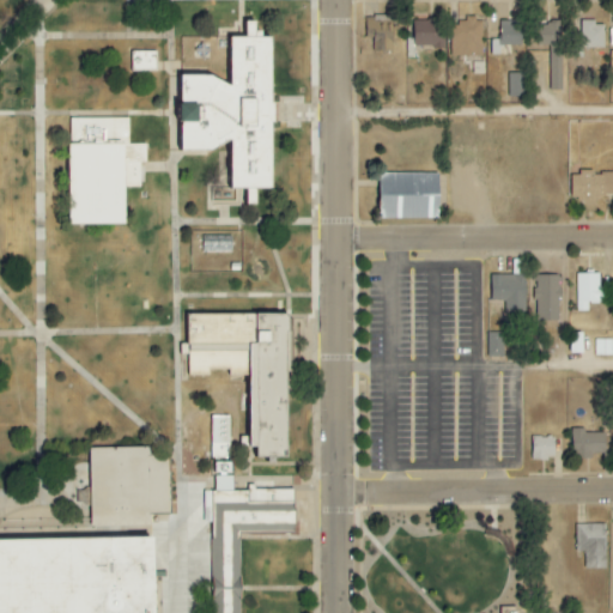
[(392,52),(392,17),(365,17),(365,38),(372,38),(372,52),(392,52)]
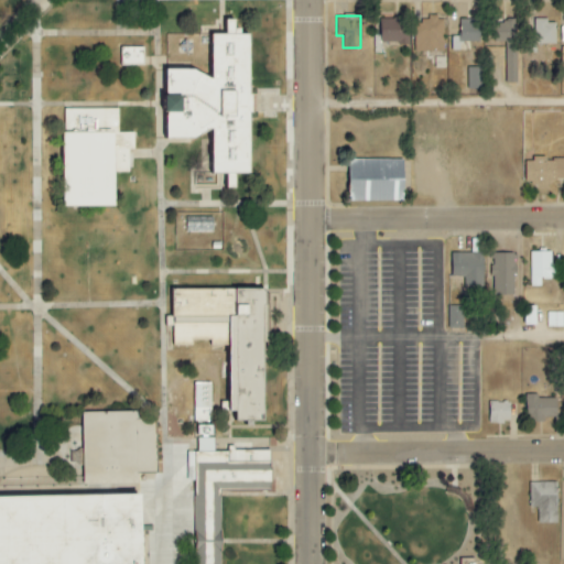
[(414,23),(414,53),(444,52),(443,17),(426,18),(427,22),(414,23)]
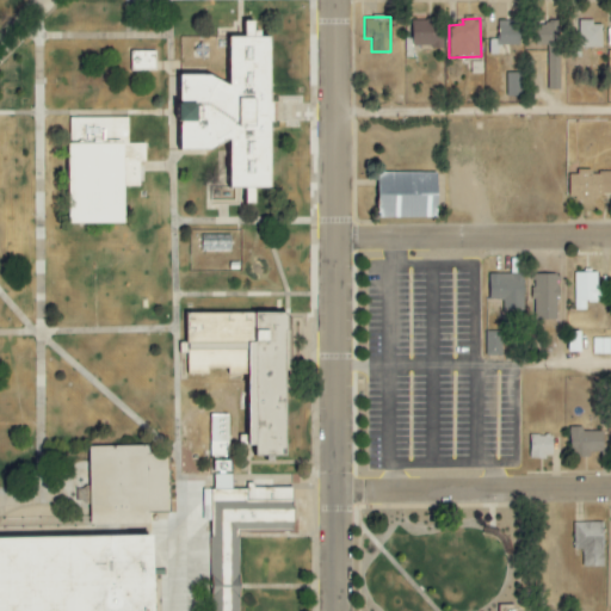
[(498,45),(518,45),(519,22),(498,20),(498,45)]
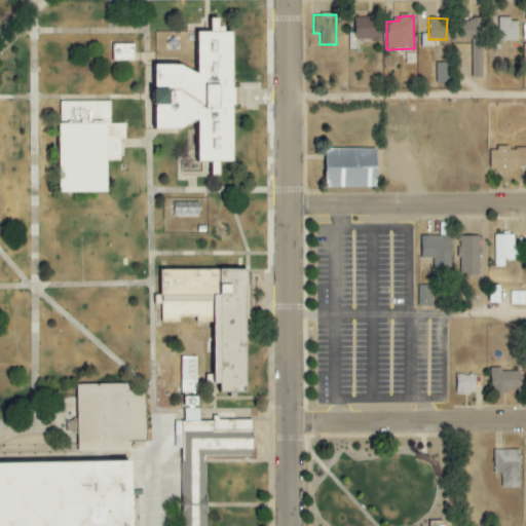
[(353,19),(354,41),(379,40),(378,19),(353,19)]
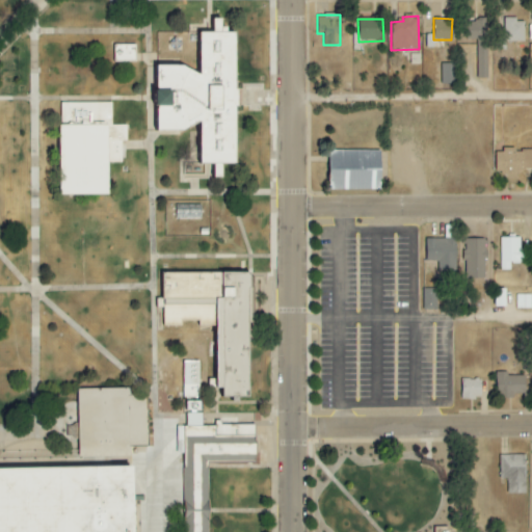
[(157,67),(156,134),(181,135),(201,124),(200,163),(236,163),(235,34),(198,33),(200,76),(181,67),(157,67)]
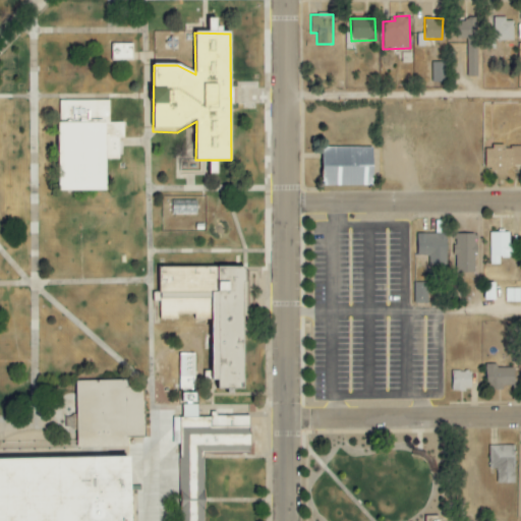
[(112,45),(132,45),(132,61),(112,61),(112,45)]
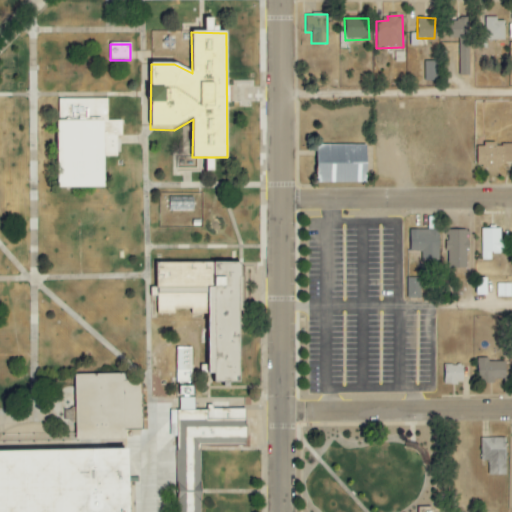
[(437,61),(424,61),(423,81),(437,81),(437,61)]
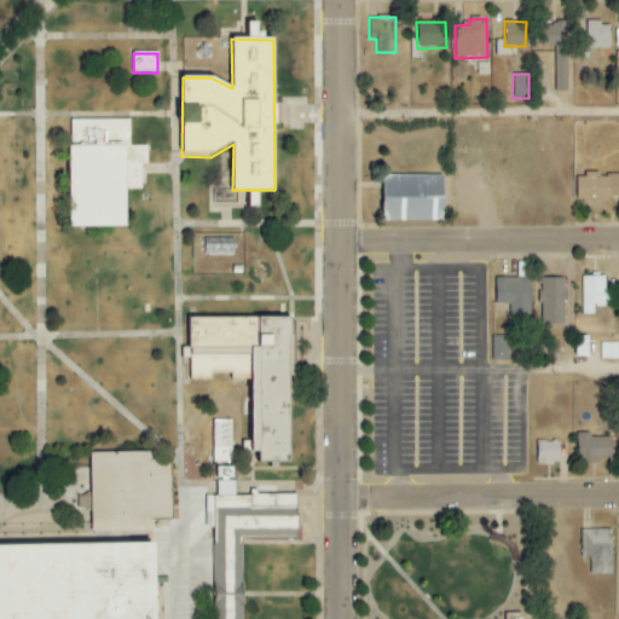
[(69,120),(68,231),(127,231),(127,121),(69,120)]
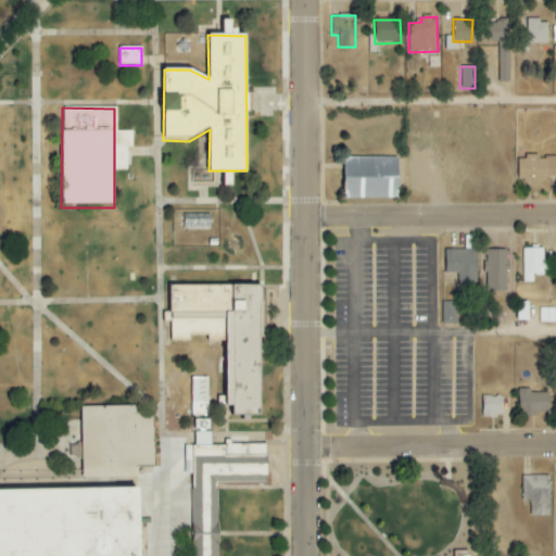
[(555,177),(555,155),(538,156),(538,158),(517,158),(517,182),(547,182),(547,178),(555,177)]
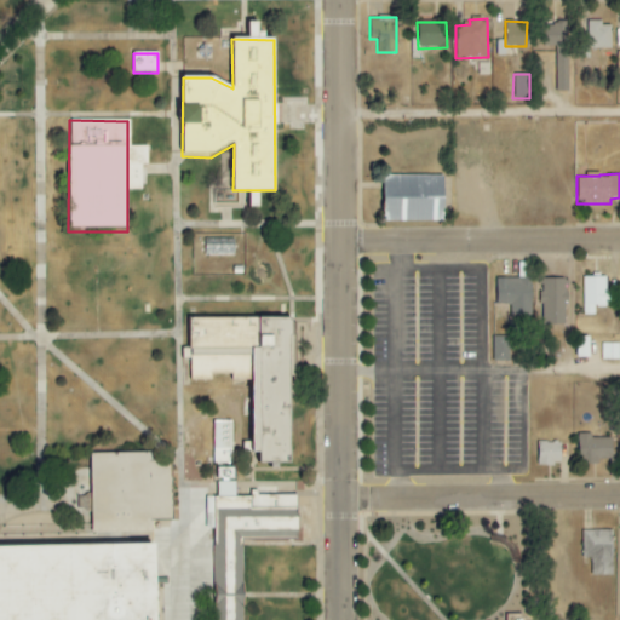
[(443,176),(383,176),(383,222),(442,222),(443,176)]
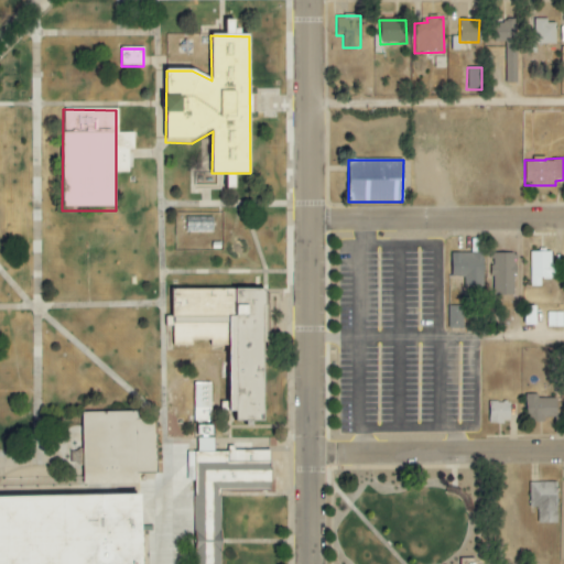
[(472,253),(452,253),(452,277),(464,277),(464,288),(484,288),(485,240),(472,239),(472,253)]
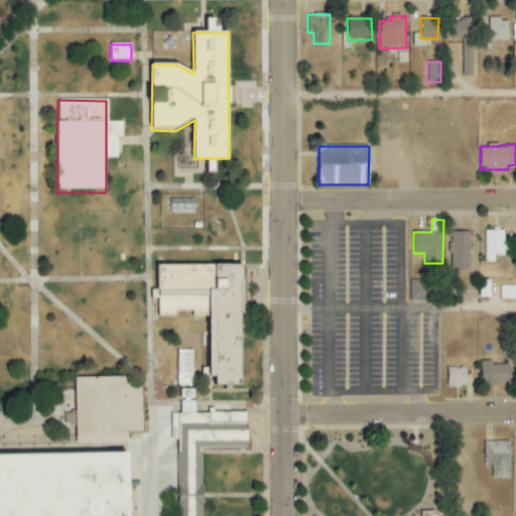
[(505,230),(485,231),(485,263),(495,263),(495,256),(506,255),(505,230)]
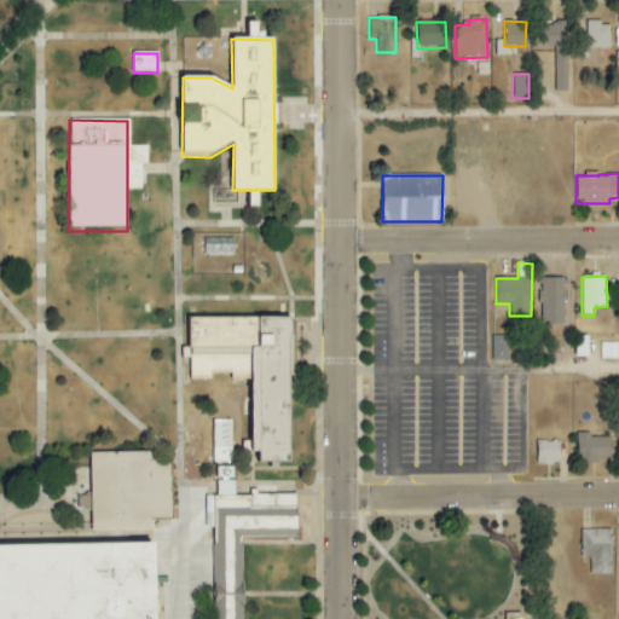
[(566,278),(542,278),(541,324),(565,325),(566,278)]
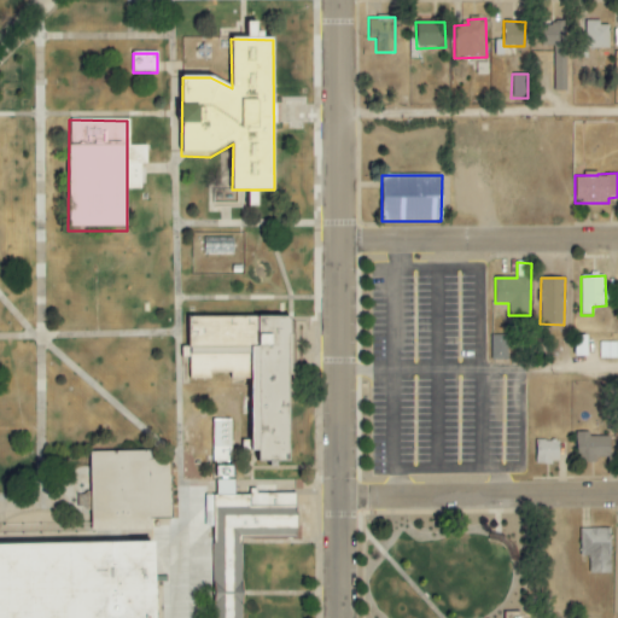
[(188,319),(188,378),(251,378),(251,459),(290,459),(290,319),(188,319)]
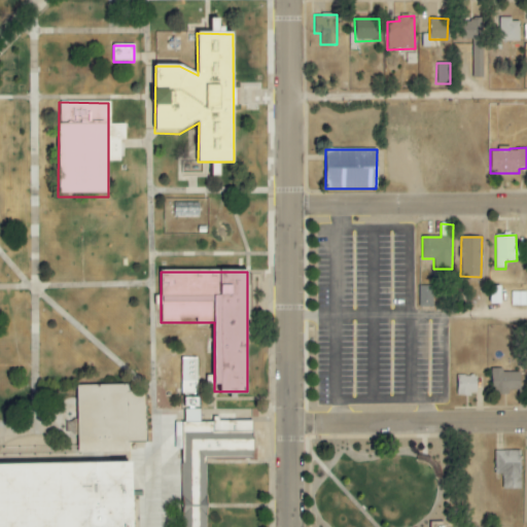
[(432,286),(419,286),(419,307),(432,308),(432,286)]
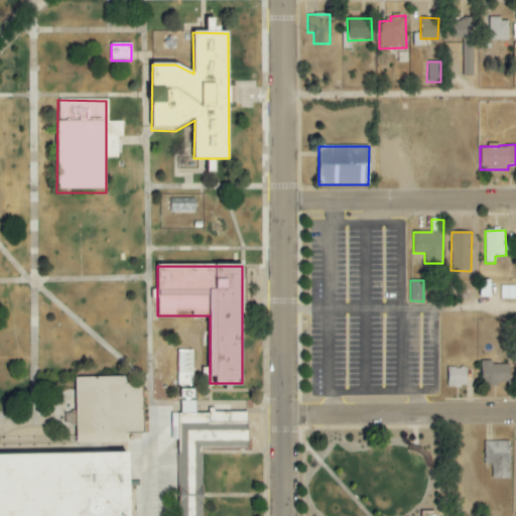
[(515,300),(515,286),(501,286),(501,300),(515,300)]
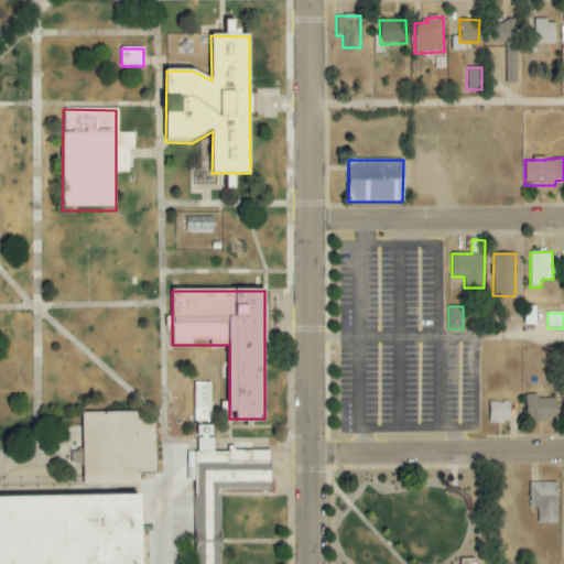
[(194,421),(210,422),(210,383),(194,383),(194,421)]
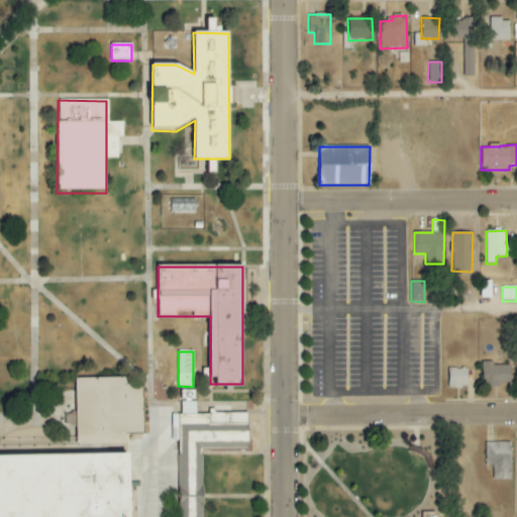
[(510,366),(492,366),(492,362),(483,362),(482,385),(509,385),(510,366)]
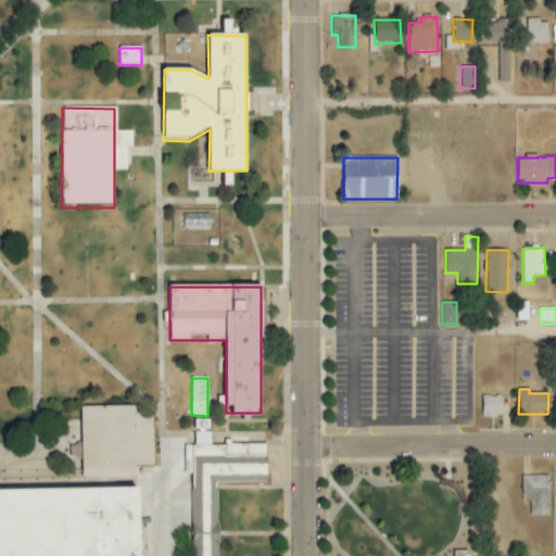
[(482,417),(503,417),(502,396),(481,396),(482,417)]
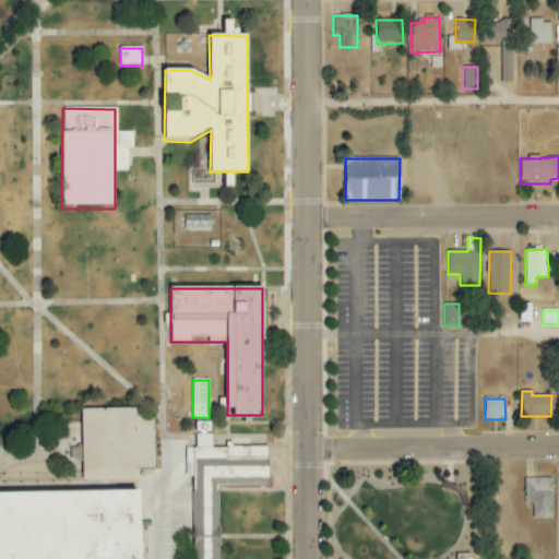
[(80,408),(135,407),(135,415),(146,415),(147,417),(154,417),(155,468),(137,468),(137,473),(82,474),(82,470),(68,471),(67,437),(81,437),(80,408)]
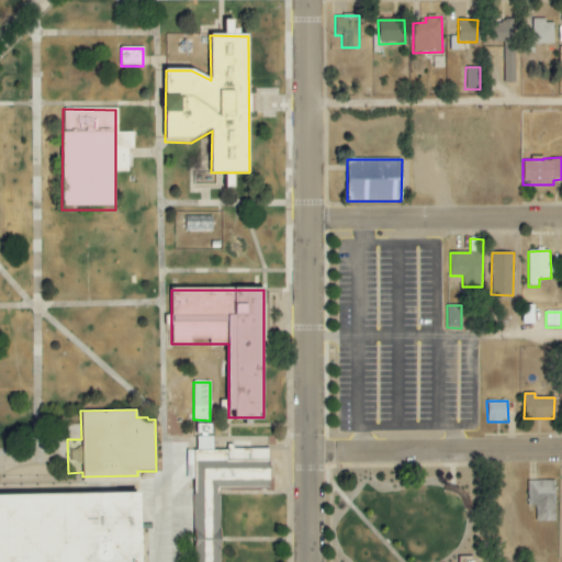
[(218,561),(218,489),(268,489),(268,449),(193,450),(193,561),(218,561)]
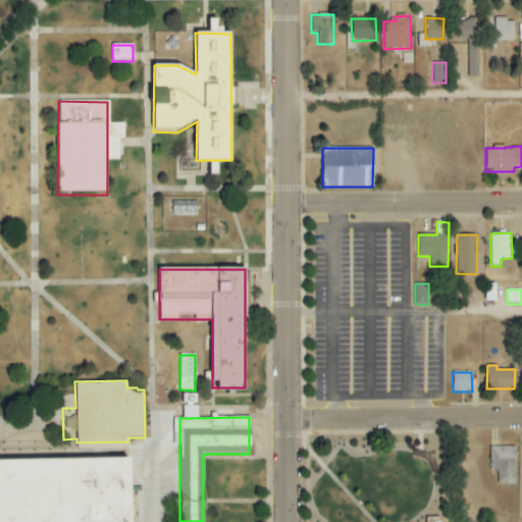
[(498,485),(515,484),(515,447),(490,448),(490,470),(498,470),(498,485)]
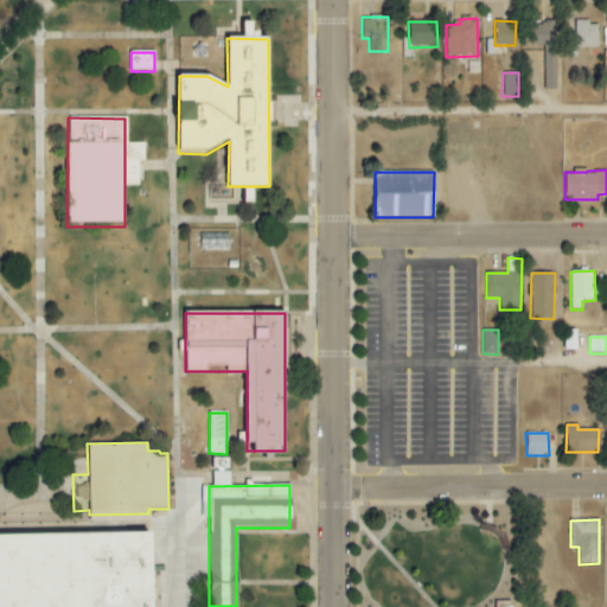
[(0,606),(153,606),(153,530),(146,530),(0,532),(0,606)]
